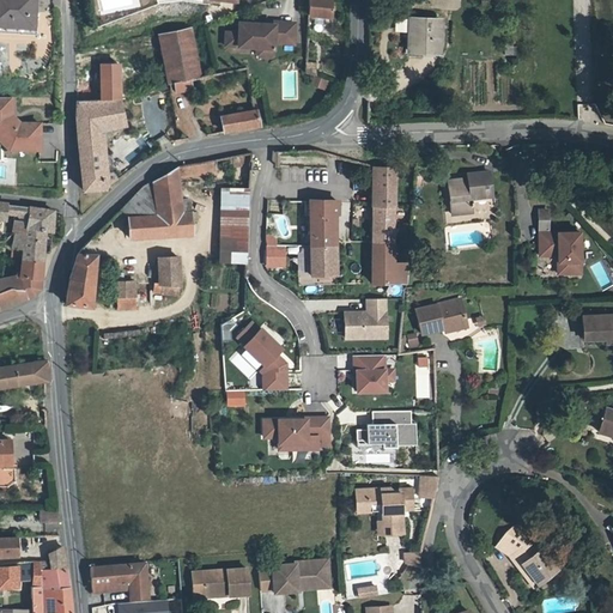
[(0,0),(0,24),(10,25),(11,0),(0,0)]
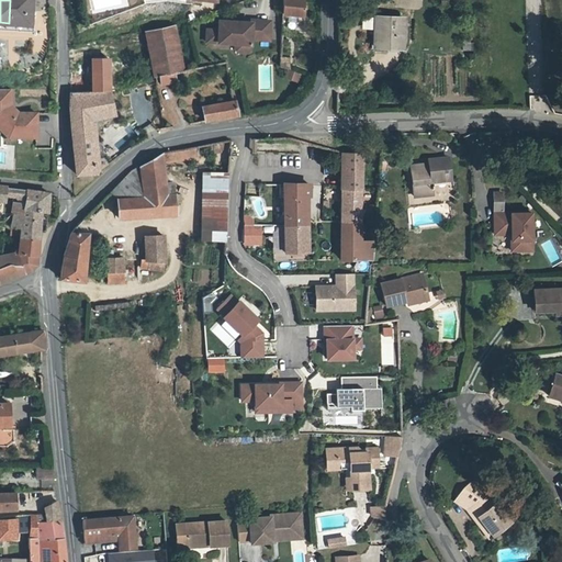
[(10,0),(9,23),(32,24),(33,0),(10,0)]
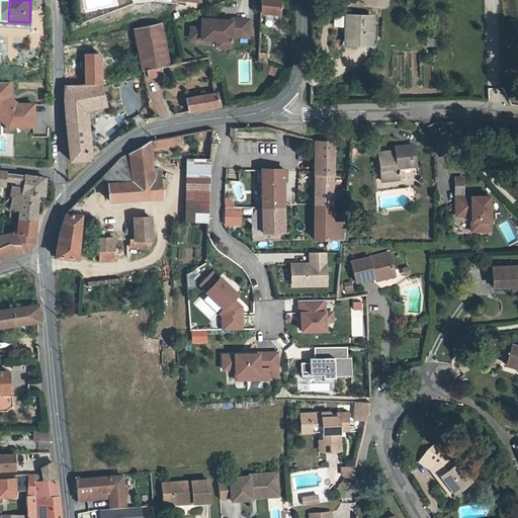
[(258,13),(278,13),(278,0),(258,0),(258,11),(258,13)]
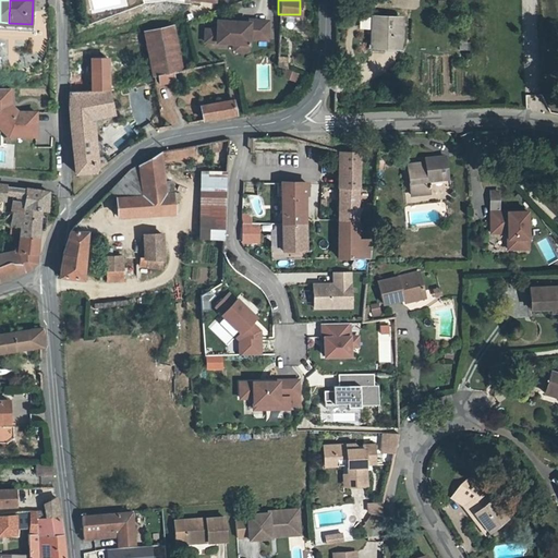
[(375,19),(373,48),(391,49),(392,20),(375,19)]
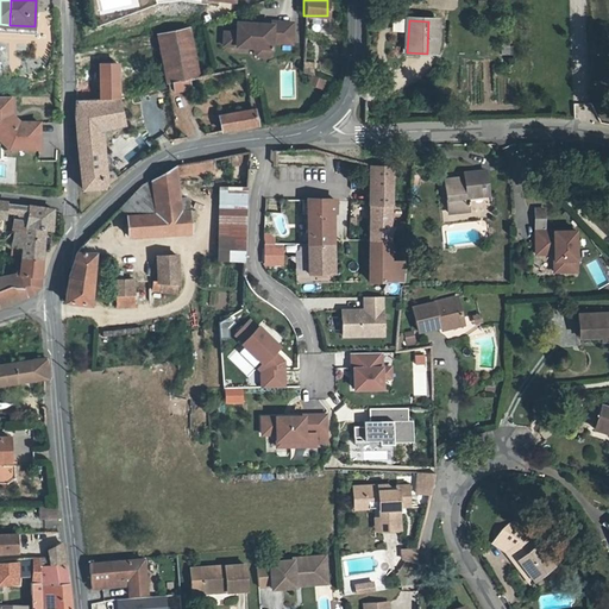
[(435,54),(437,22),(428,22),(427,54),(435,54)]
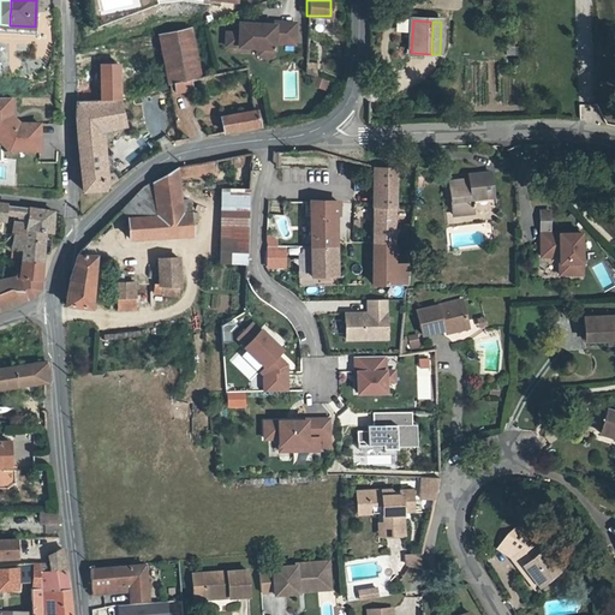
[(234,45),(238,48),(256,48),(256,54),(258,58),(269,58),(273,55),(273,43),(293,45),(293,24),(273,24),(273,27),(257,25),(257,28),(250,28),(249,25),(238,24),(238,35),(236,35),(234,45)]
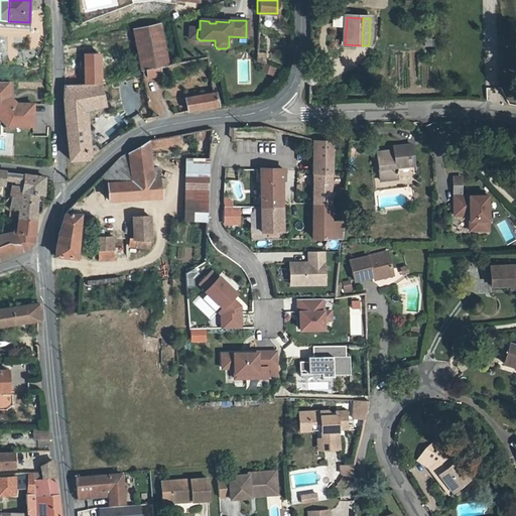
[(159,28),(135,33),(142,71),(147,70),(161,67),(167,66),(159,28)]
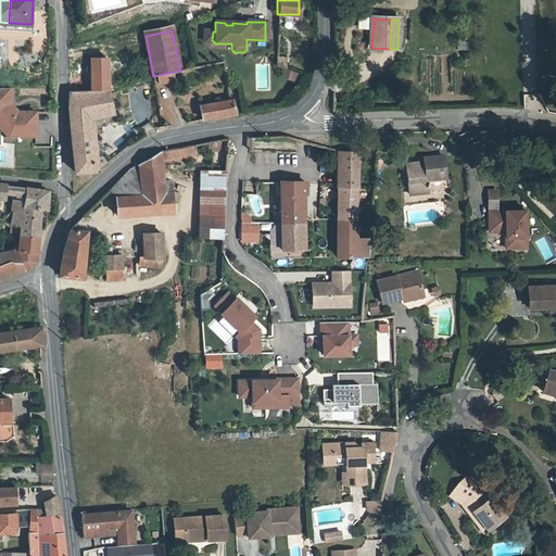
[(203,42),(215,43),(212,40),(213,32),(203,30),(203,42)]
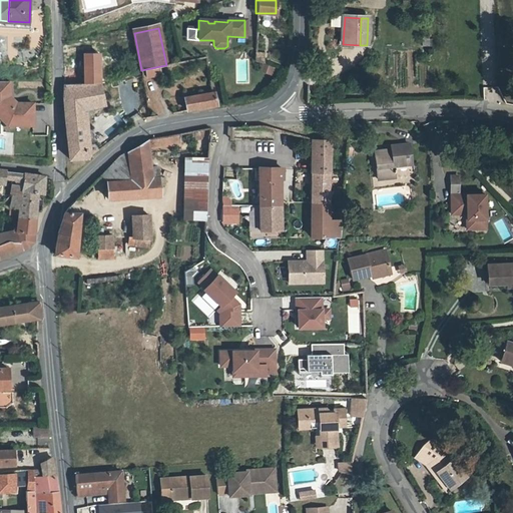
[(263,62),(264,54),(254,53),(254,62),(263,62)]
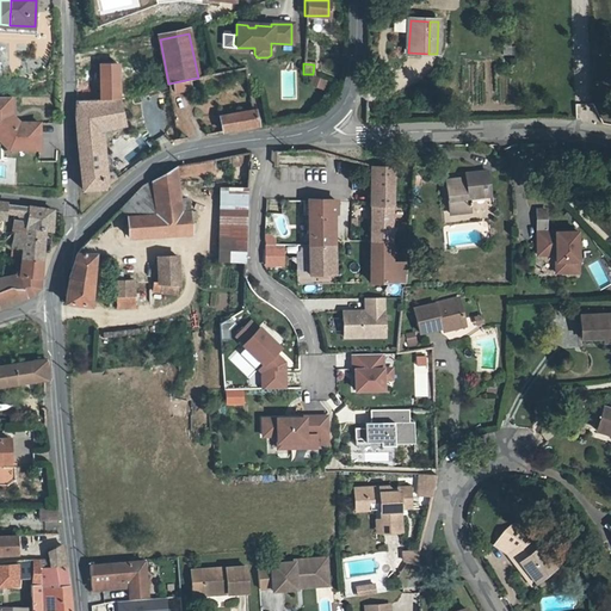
[(78,66),(76,88),(118,86),(115,65),(78,66)]
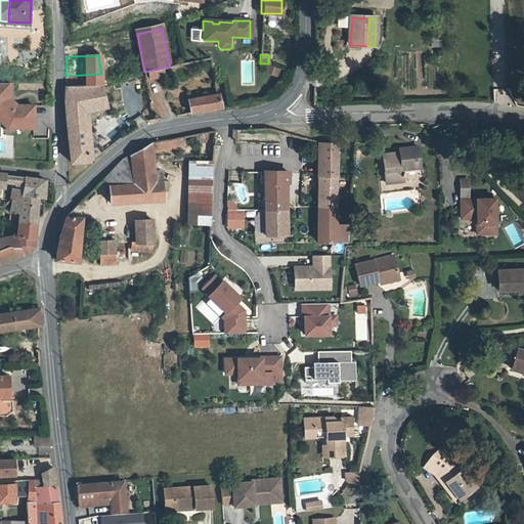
[(164,68),(149,71),(150,80),(165,77),(164,68)]
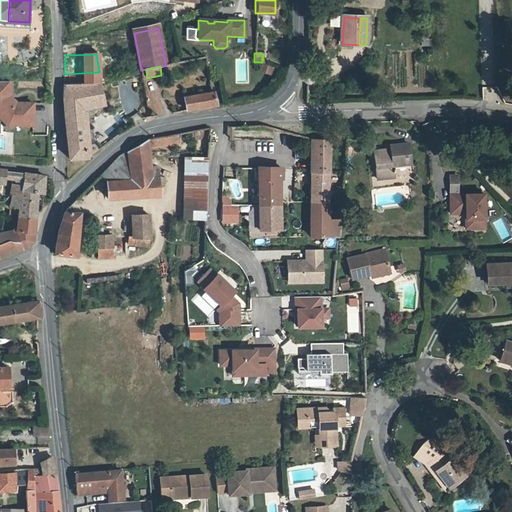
[(98,150),(91,144),(83,146),(81,109),(104,104),(99,72),(64,74),(63,101),(67,151),(67,158),(85,158),(98,150)]
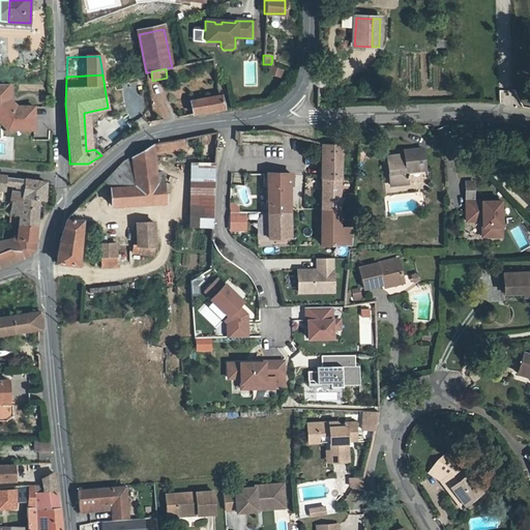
[(9,87),(0,87),(0,118),(3,121),(3,129),(6,133),(32,133),(33,110),(16,110),(6,100),(9,98),(9,87)]
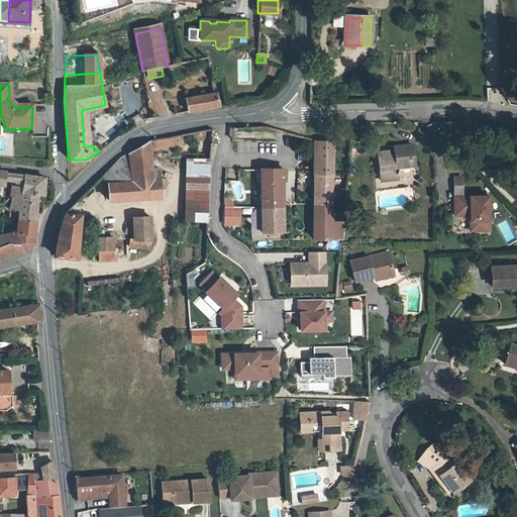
[(215,93),(186,98),(188,112),(217,107),(215,93)]
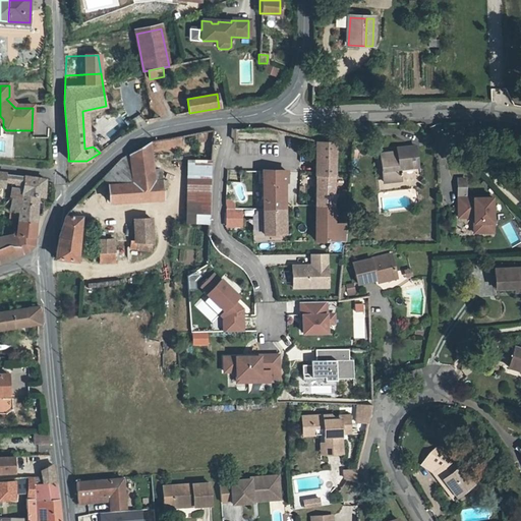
[(93,147),(100,153),(111,143),(106,135),(93,147)]
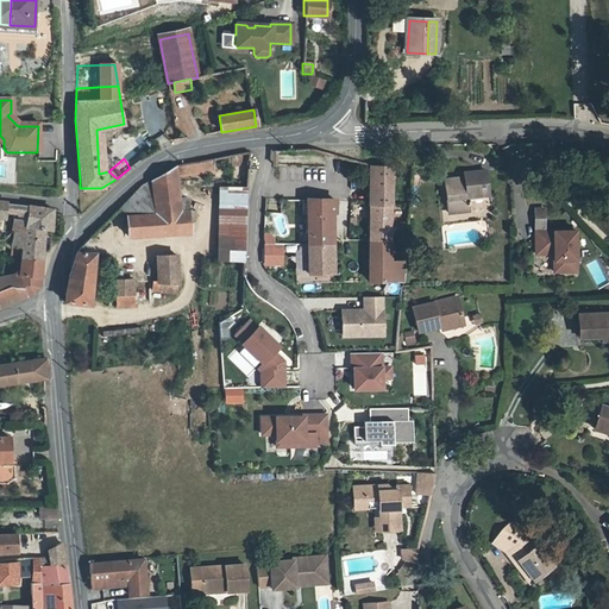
[(393,164),(374,164),(370,283),(401,283),(408,223),(391,223),(393,164)]
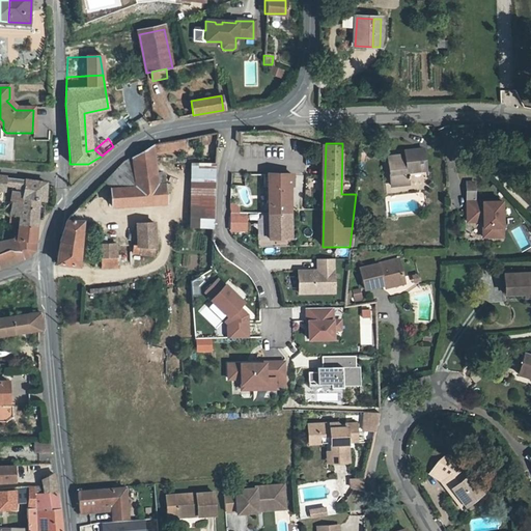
[(151,148),(132,159),(134,174),(152,172),(151,148)]
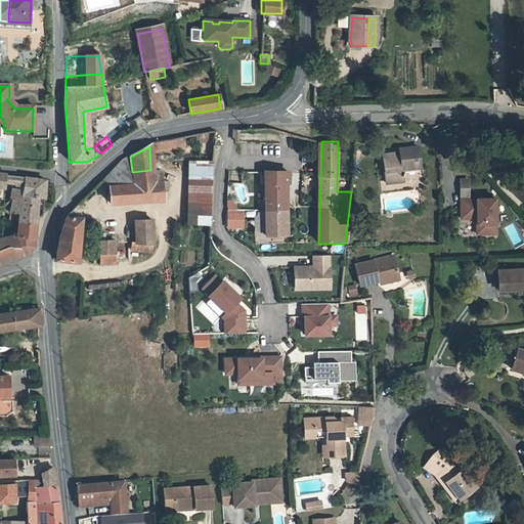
[(132,172),(130,157),(130,156),(124,160),(102,180),(107,186),(107,187),(150,183),(150,170),(132,172)]
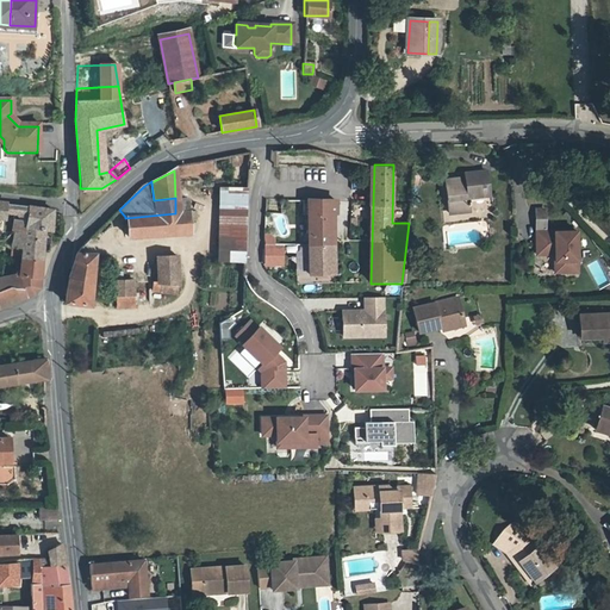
[(460,186),(441,186),(441,218),(461,218),(461,213),(484,213),(483,181),(460,181),(460,186)]
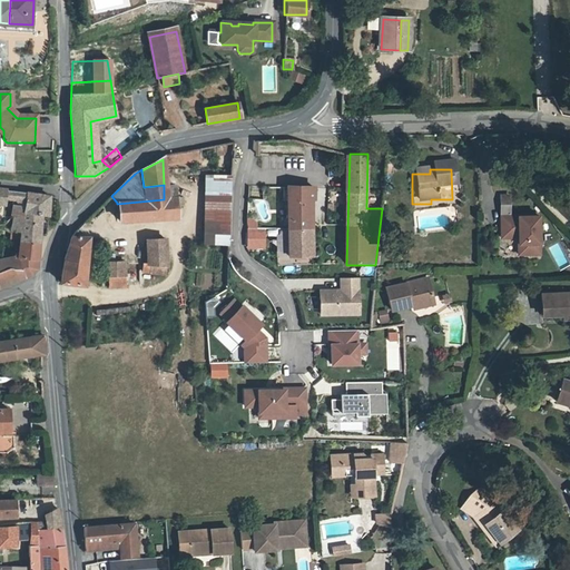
[(231,176),(206,176),(205,245),(231,245),(231,176)]
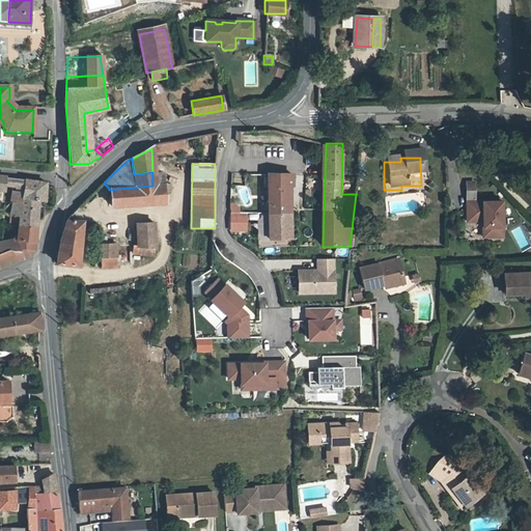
[(292,186),(292,175),(267,176),(267,239),(288,239),(287,188),(292,187),(292,186)]
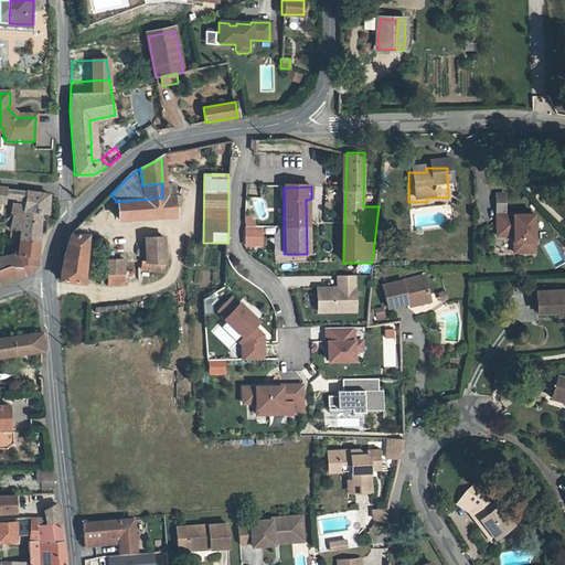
[(311,187),(311,198),(320,196),(320,187),(311,187)]
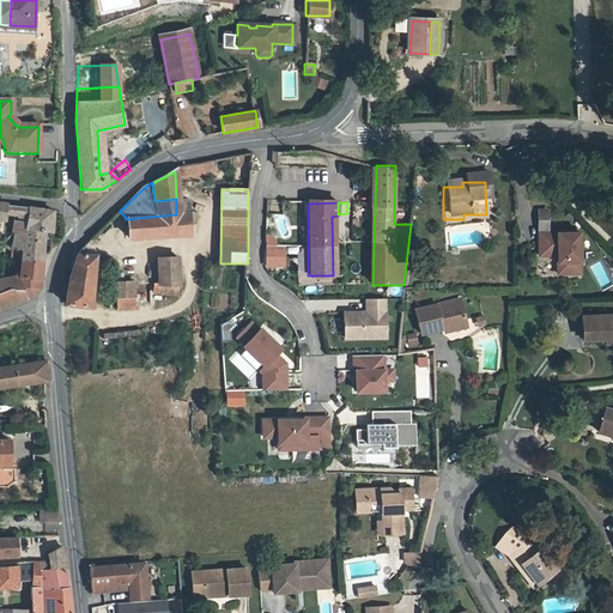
[(17,214),(20,218),(20,224),(30,224),(30,220),(31,208),(30,208),(7,206),(6,214),(17,214)]
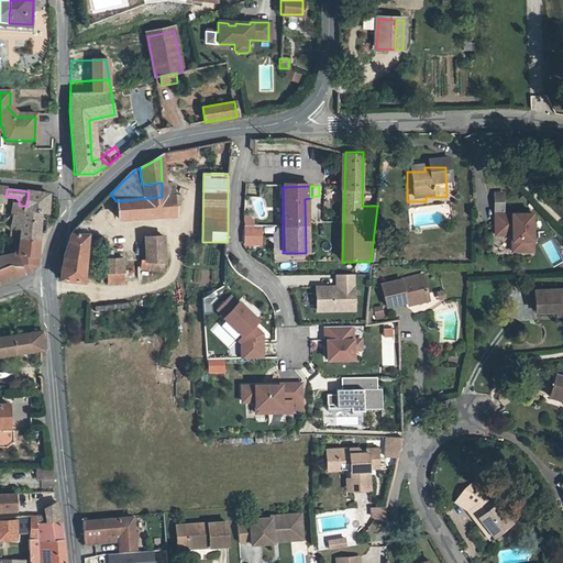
[(28,212),(42,213),(48,213),(50,194),(29,191),(28,202),(28,206),(19,206),(18,217),(28,218),(28,212)]
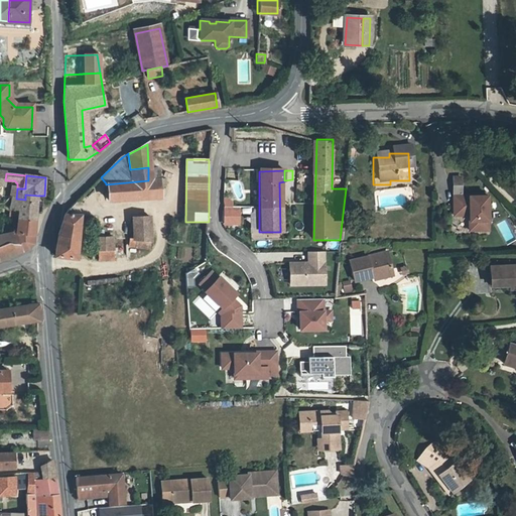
[(148,180),(106,184),(107,202),(159,199),(158,187),(163,186),(162,180),(148,180)]
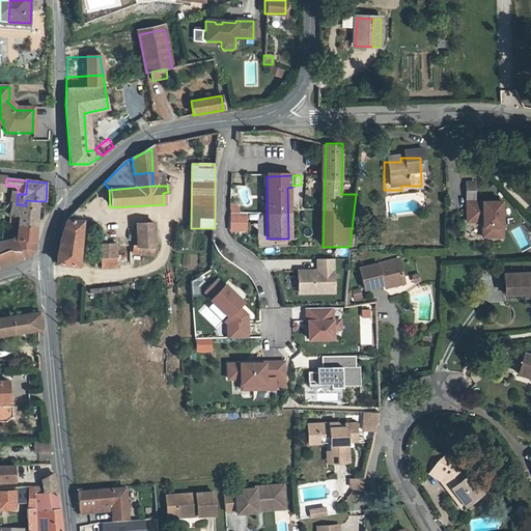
[(20,224),(36,226),(39,201),(26,200),(26,205),(17,204),(11,206),(11,215),(21,216),(20,224)]
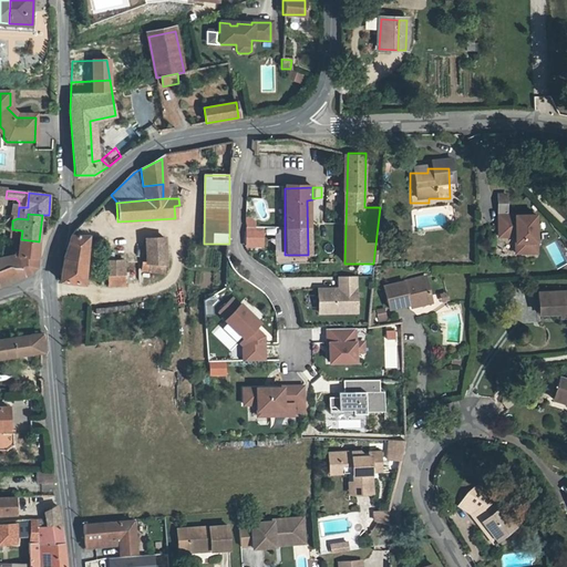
[(249,218),(244,218),(244,228),(244,246),(260,246),(260,228),(254,228),(254,223),(249,218)]
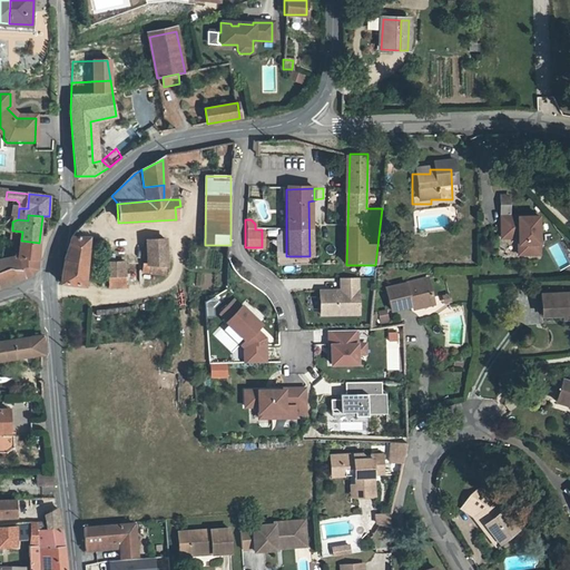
[(504,246),(518,246),(518,262),(539,262),(540,225),(505,224),(504,246)]
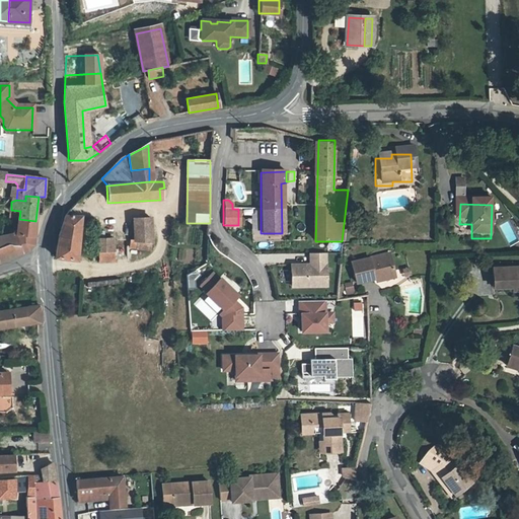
[(55,258),(77,261),(78,216),(64,215),(58,237),(55,258)]
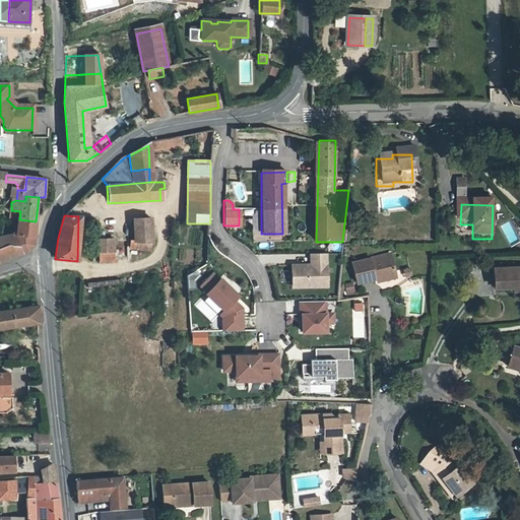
[(19,244),(22,253),(27,251),(33,246),(36,221),(19,219),(18,236),(0,236),(0,246),(7,245),(19,244)]
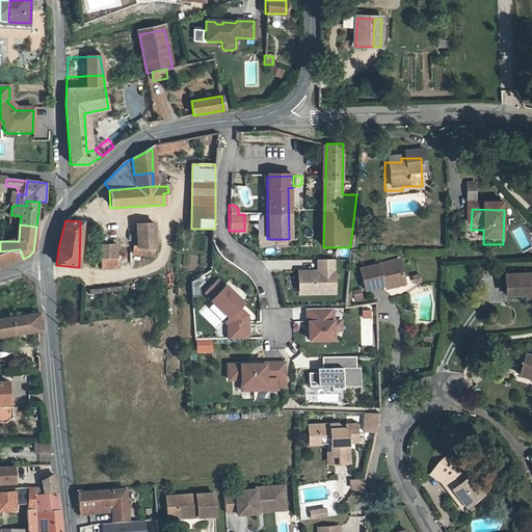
[(136,227),(137,248),(155,251),(153,225),(136,227)]
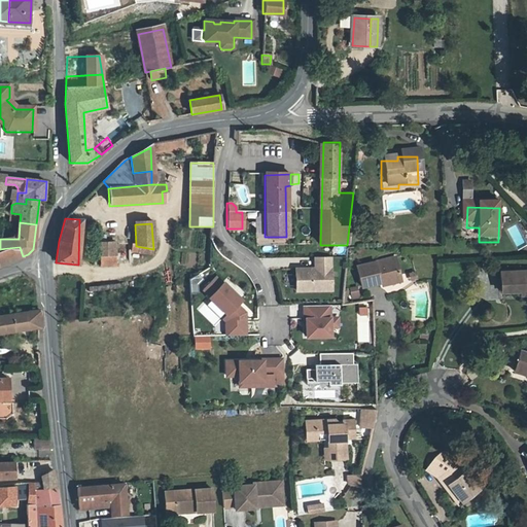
[(101,245),(101,267),(115,268),(115,245),(101,245)]
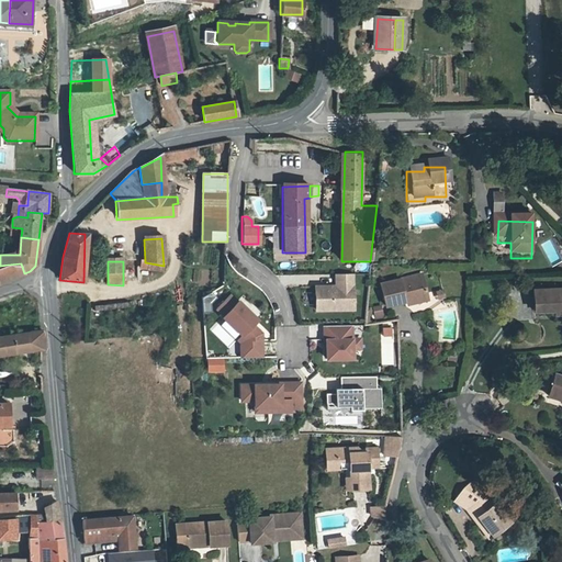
[(164,266),(145,262),(141,262),(139,270),(163,273),(164,266)]
